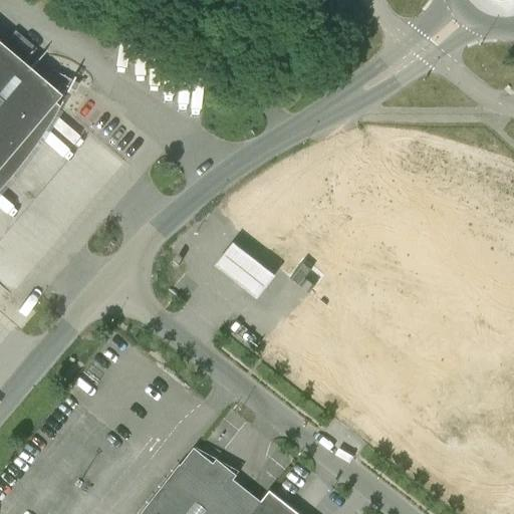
[(0,165),(53,103),(53,102),(59,95),(0,45),(0,165)]
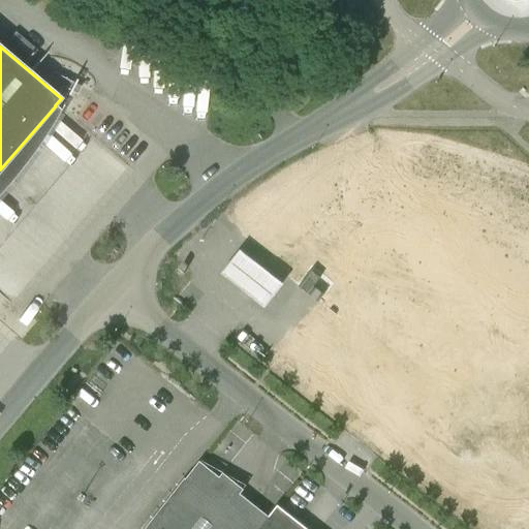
[(402,150),(394,159),(406,170),(414,161),(402,150)]
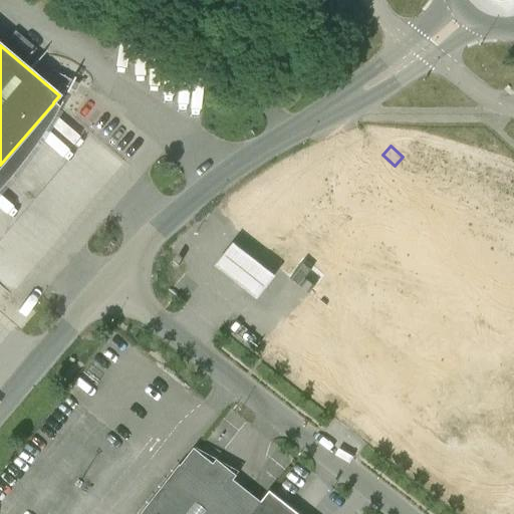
[(275,270),(232,235),(214,258),(258,292),(275,270)]
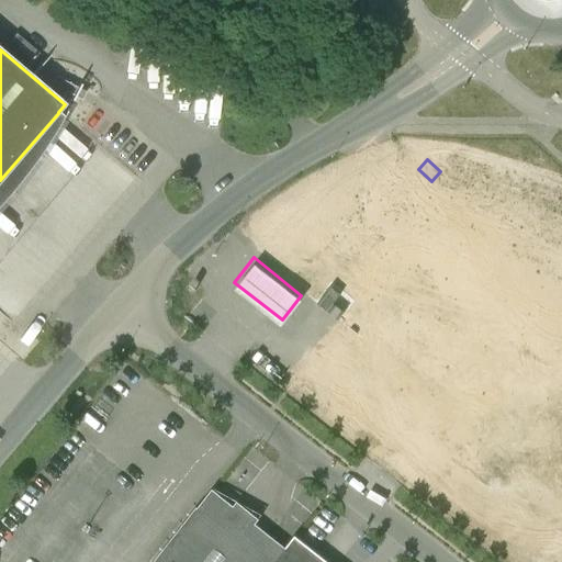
[(276,561),(285,550),(284,549),(268,536),(212,491),(197,510),(195,510),(186,523),(154,561),(276,561)]
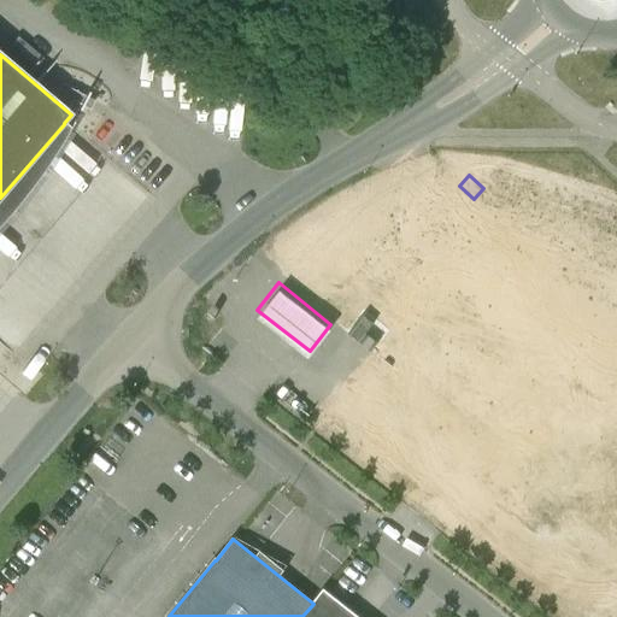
[(313,604),(303,616),(356,616),(324,592),(313,604)]
